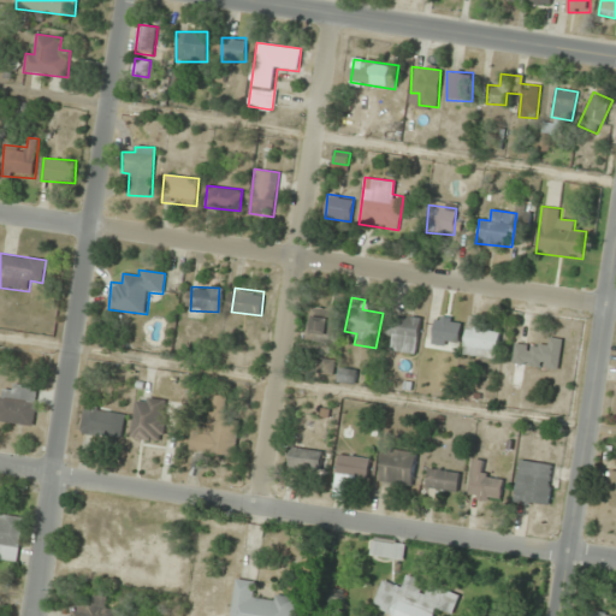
[(333,313),(315,308),(309,332),(327,336),(333,313)]
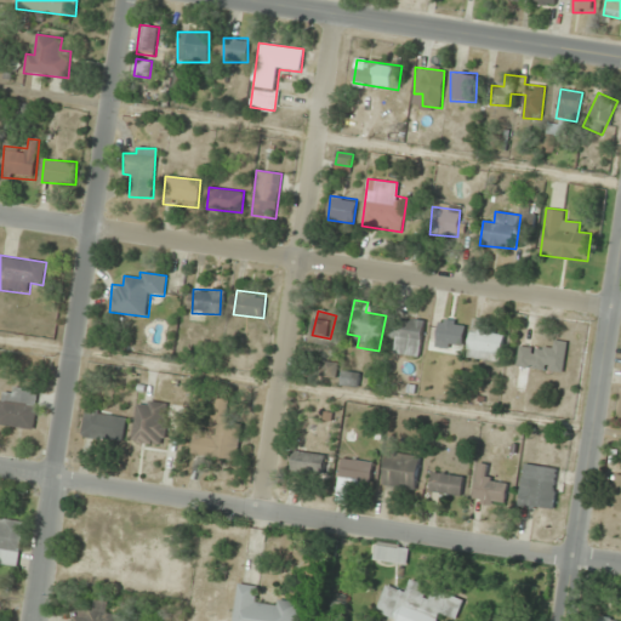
[(460,351),(466,324),(439,319),(434,346),(460,351)]
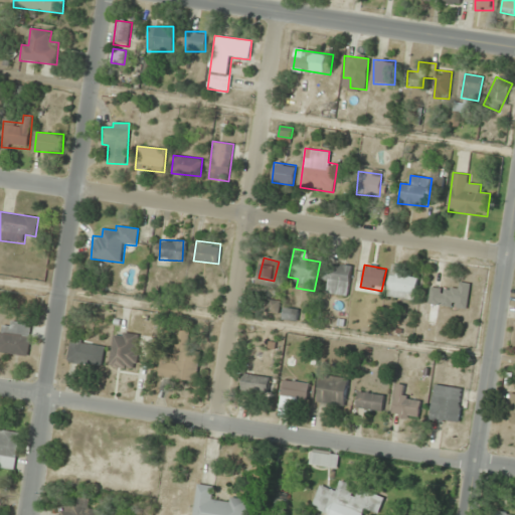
[(350,295),(350,266),(327,266),(327,295),(350,295)]
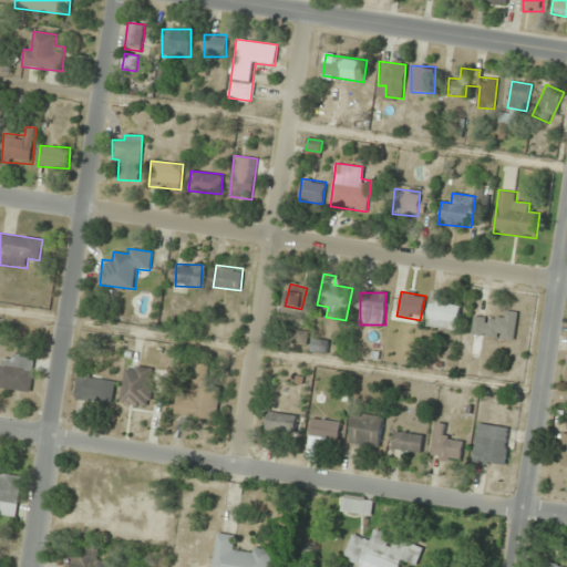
[(428,328),(459,329),(460,303),(429,301),(428,328)]
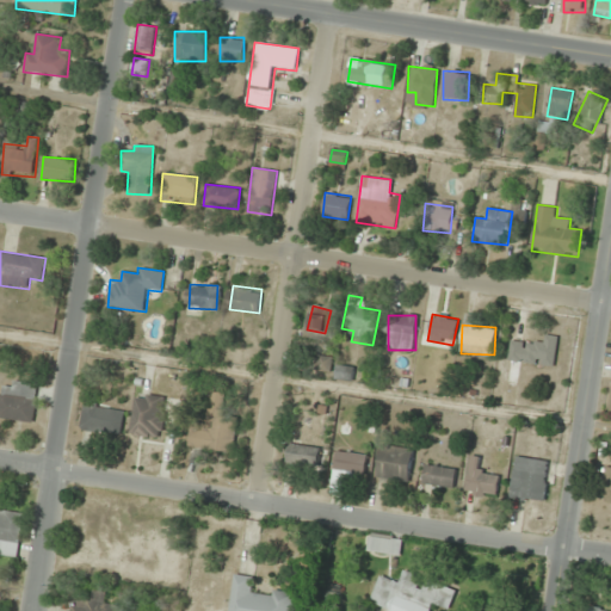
[(511,340),(508,360),(554,366),(559,337),(545,335),(544,345),(511,340)]
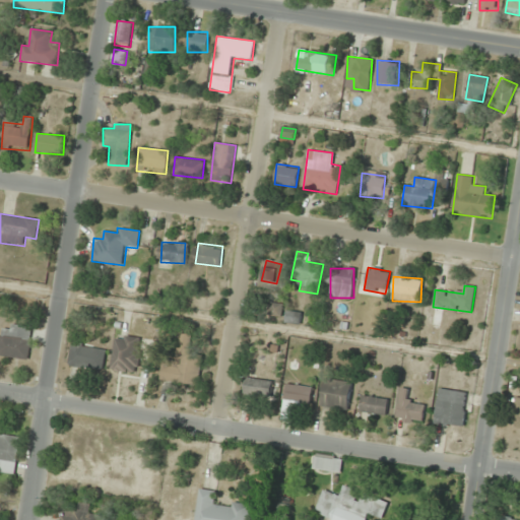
[(0,354),(27,360),(33,328),(9,324),(9,328),(1,327),(0,333),(0,354)]
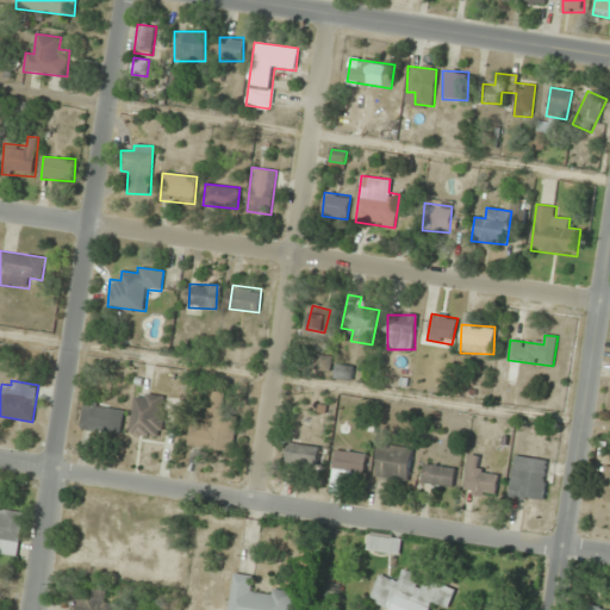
[(237,415),(224,414),(226,393),(201,390),(194,448),(234,453),(237,415)]
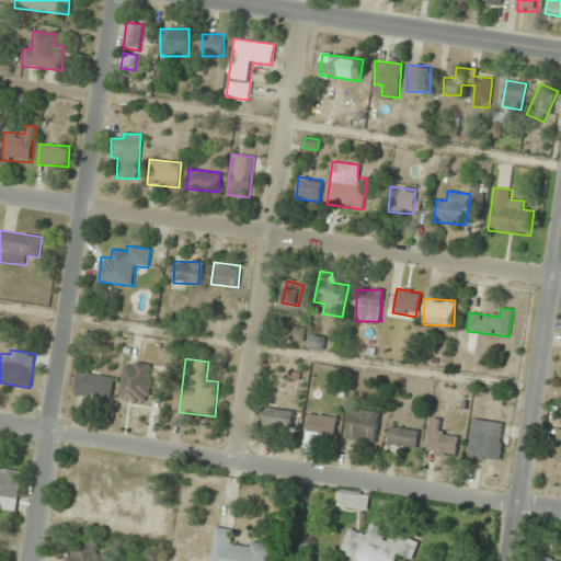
[(149,401),(152,365),(124,362),(121,399),(149,401)]
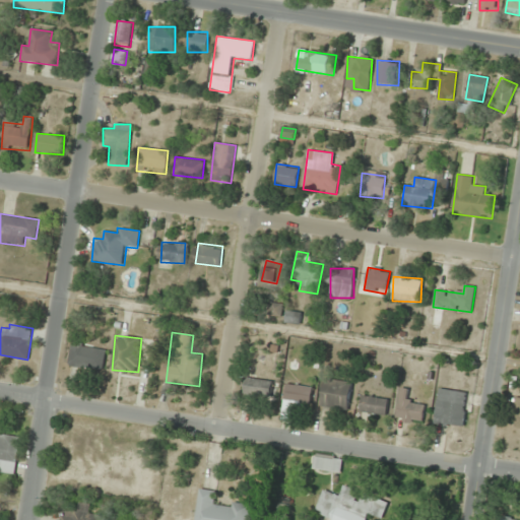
[(103,371),(107,347),(72,341),(68,365),(103,371)]
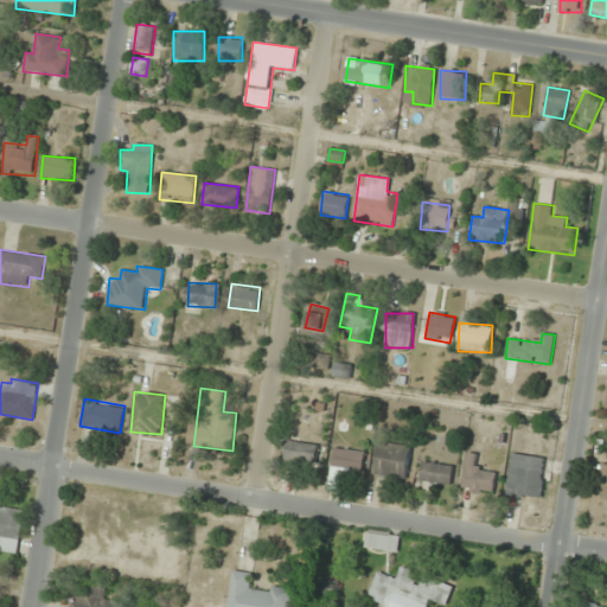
[(319,445),(287,440),(285,460),(315,464),(319,445)]
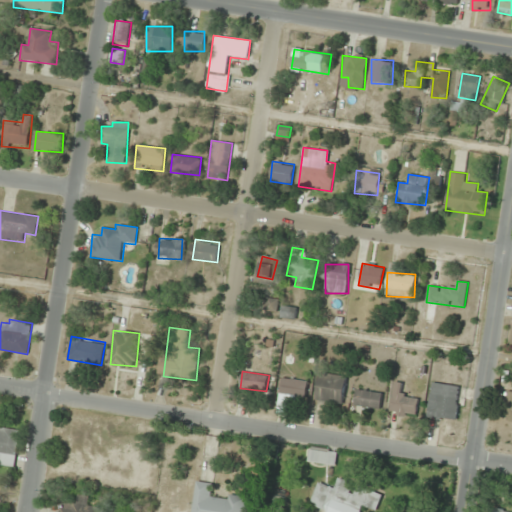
[(346,379),(320,375),(315,400),(342,404),(346,379)]
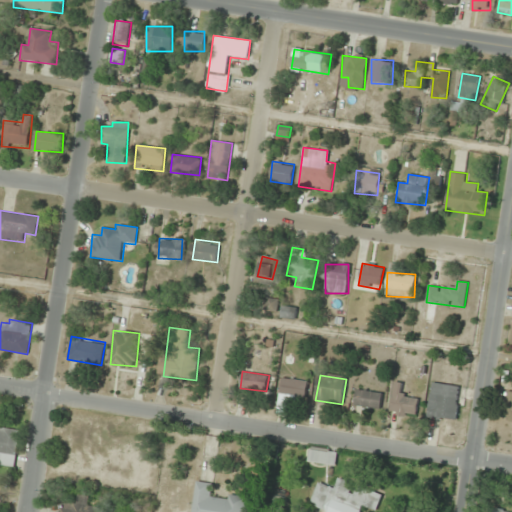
[(307,381),(281,378),(277,413),(285,414),(287,404),(295,405),(296,398),(305,399),(307,381)]
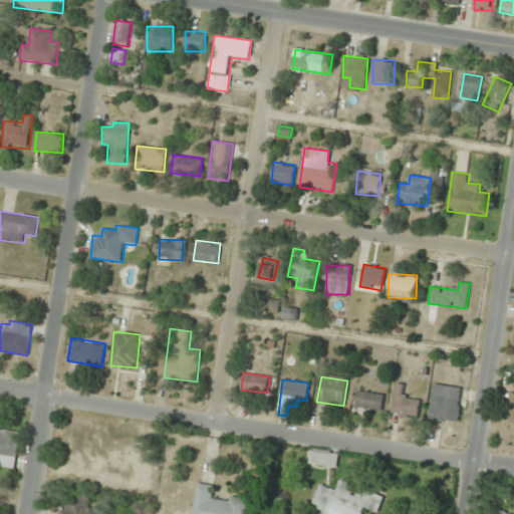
[(403,395),(404,384),(396,383),(393,414),(419,416),(421,397),(403,395)]
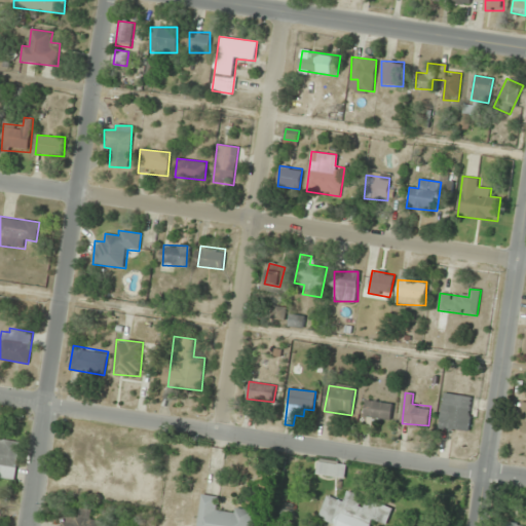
[(470,433),(474,397),(443,392),(439,428),(470,433)]
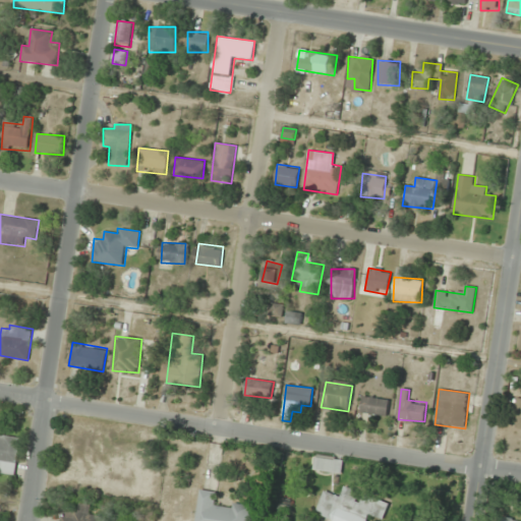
[(390,400),(362,396),(359,412),(387,416),(390,400)]
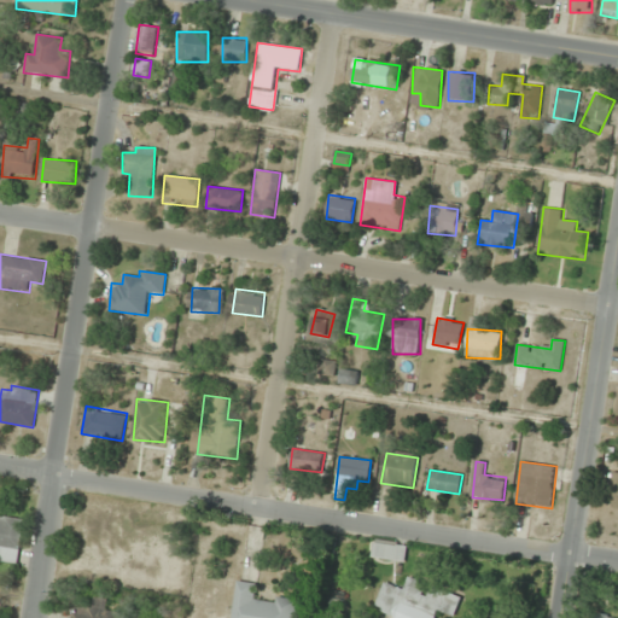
[(0,559),(19,563),(24,519),(0,516),(0,559)]
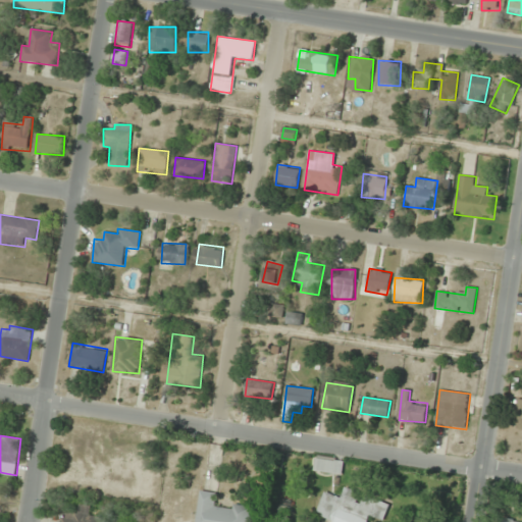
[(342,474),(344,460),(318,456),(315,470),(342,474)]
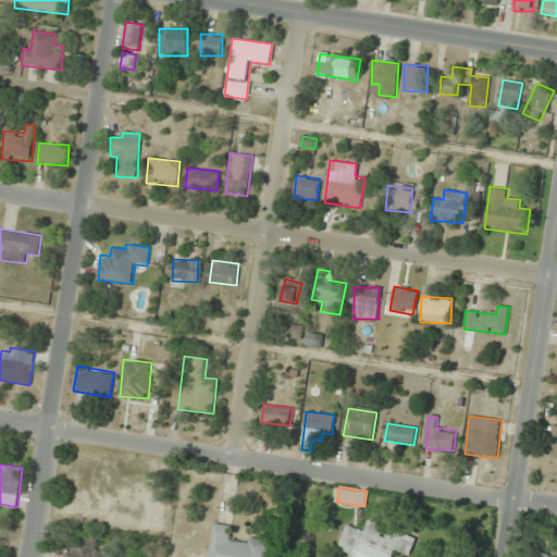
[(416,536),(369,520),(366,529),(347,523),(339,546),(354,552),(351,556),(394,556),(396,553),(409,556),(416,536)]
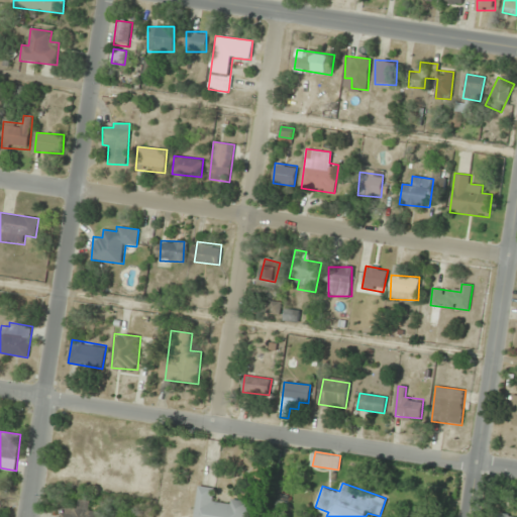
[(193,516),(248,516),(250,503),(215,499),(217,489),(198,486),(193,516)]
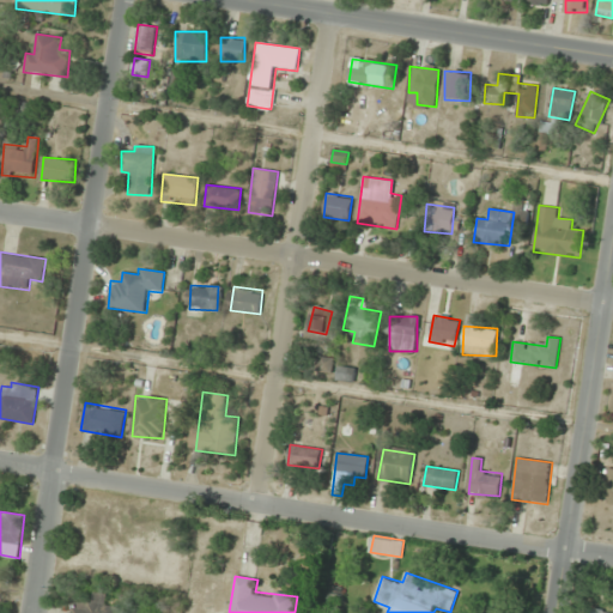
[(105,607),(107,595),(92,593),(91,605),(71,602),(68,612),(141,612),(143,612),(105,607)]
